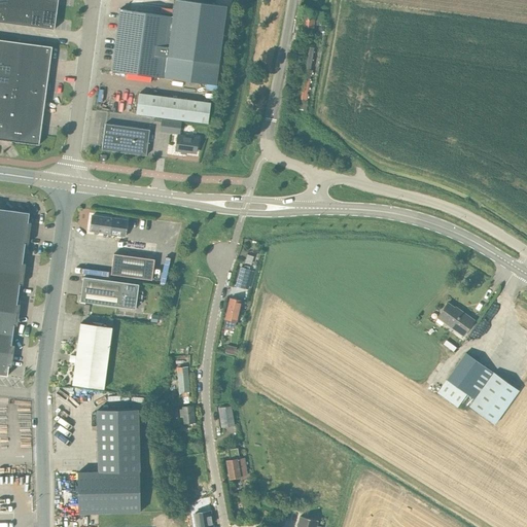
[(0,0),(0,22),(55,30),(58,0),(0,0)]
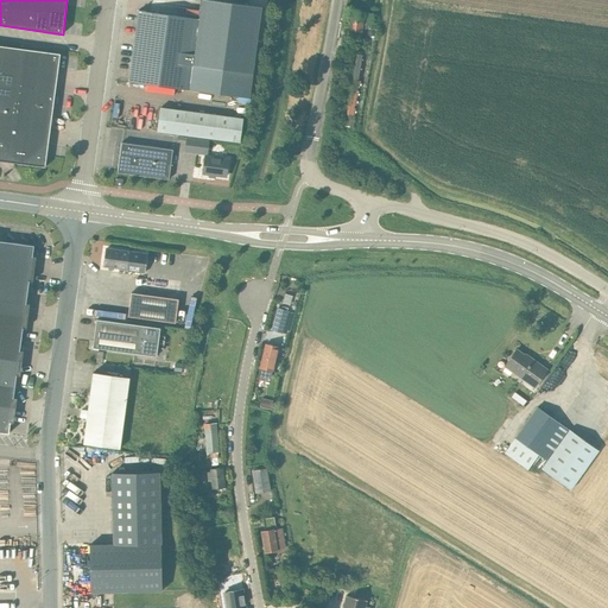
[(138,11),(132,58),(253,74),(261,7),(210,0),(200,0),(198,19),(138,11)]
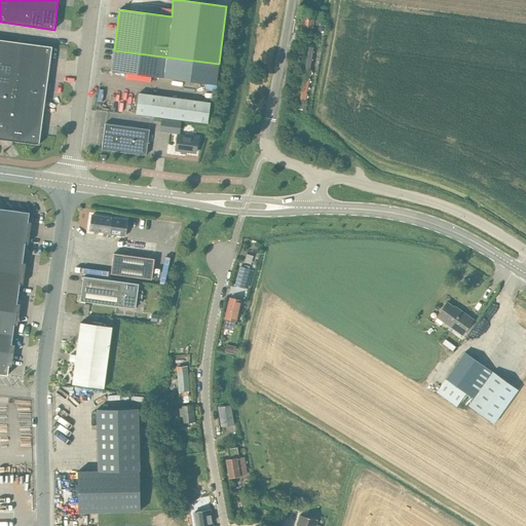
[(298,73),(303,74),(304,68),(310,69),(313,48),(308,47),(310,35),(304,34),(302,46),(299,67),(298,73)]
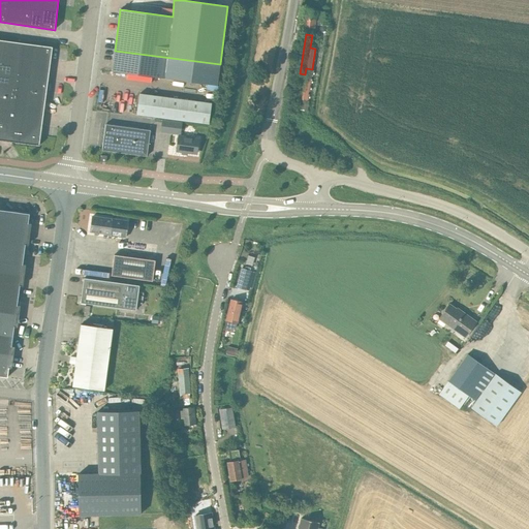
[(0,139),(39,146),(39,145),(44,100),(49,68),(52,45),(0,39),(0,139)]
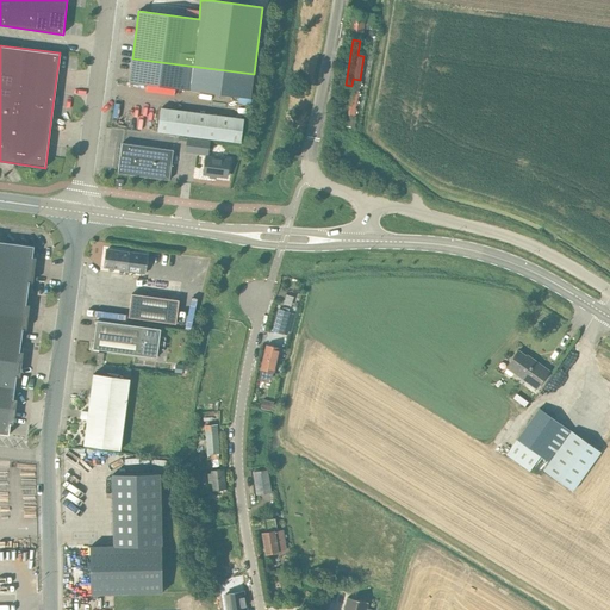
[(132,58),(129,82),(250,99),(254,74),(132,58)]
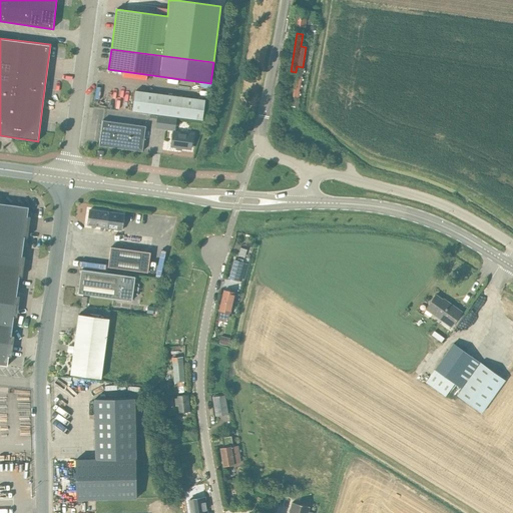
[(291,106),(292,107),(297,107),(298,108),(299,107),(299,103),(300,98),(298,98),(303,68),(298,67),(293,97),(291,106)]
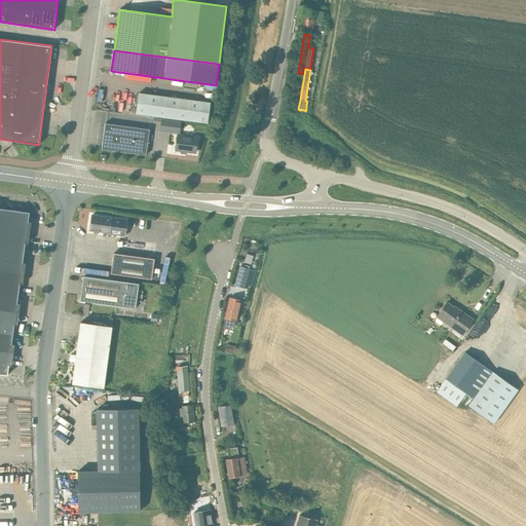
[(208,123),(211,103),(139,92),(136,114),(208,123)]
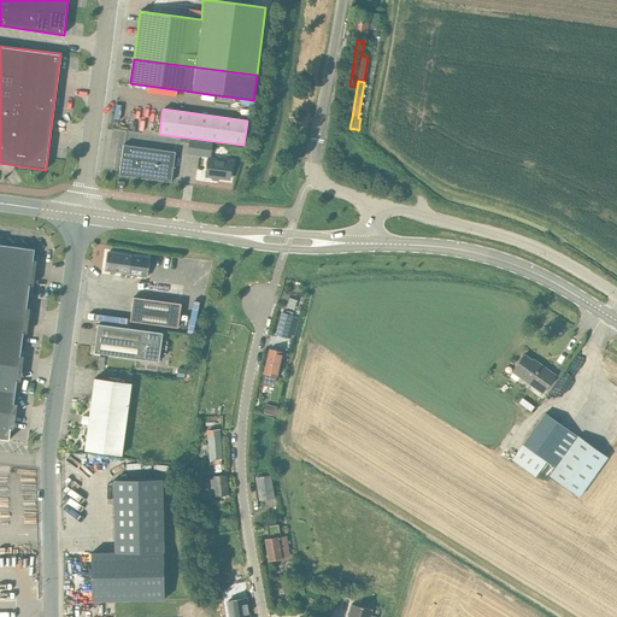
[(189,140),(187,154),(210,158),(212,142),(189,140)]
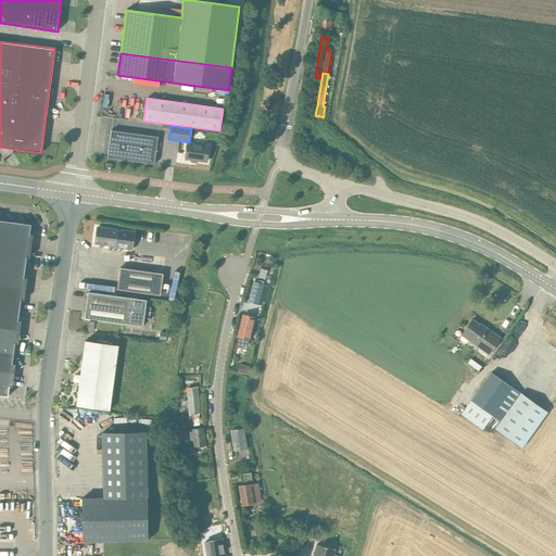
[(108,158),(154,164),(158,137),(111,130),(108,158)]
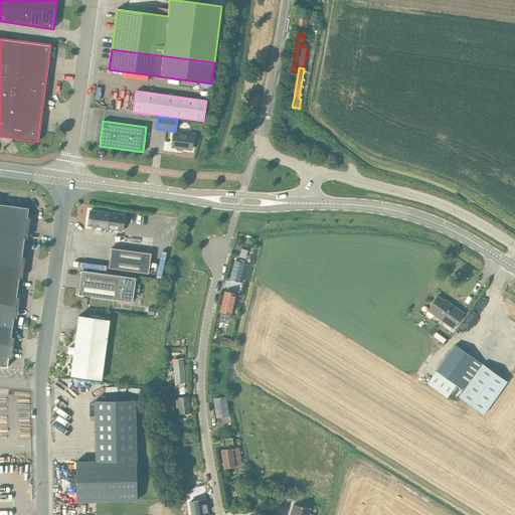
[(191,150),(193,135),(173,132),(171,148),(191,150)]
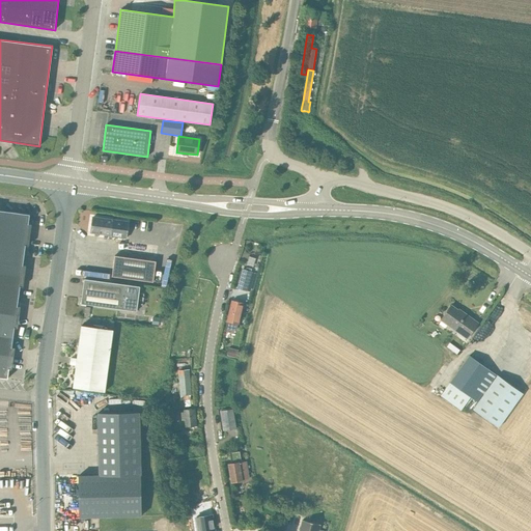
[(0,208),(0,229),(28,233),(31,214),(0,208)]
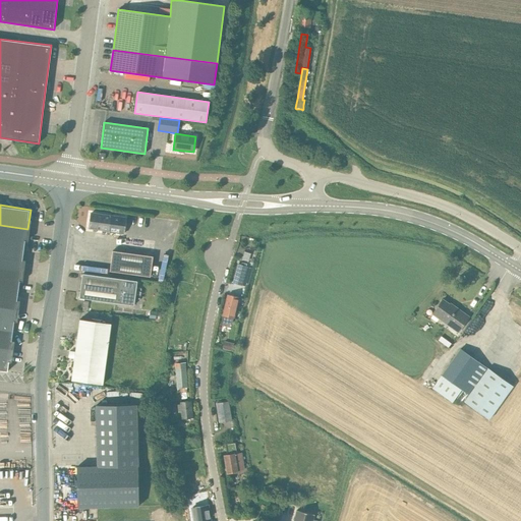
[(89,228),(108,231),(108,232),(123,234),(124,225),(125,218),(91,213),(89,228)]
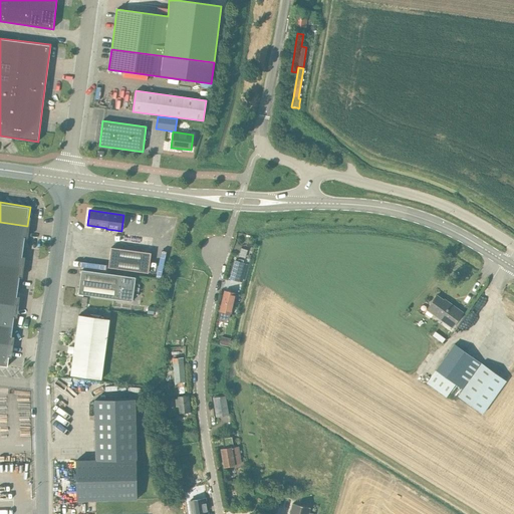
[(0,264),(22,267),(27,226),(0,222),(0,264)]
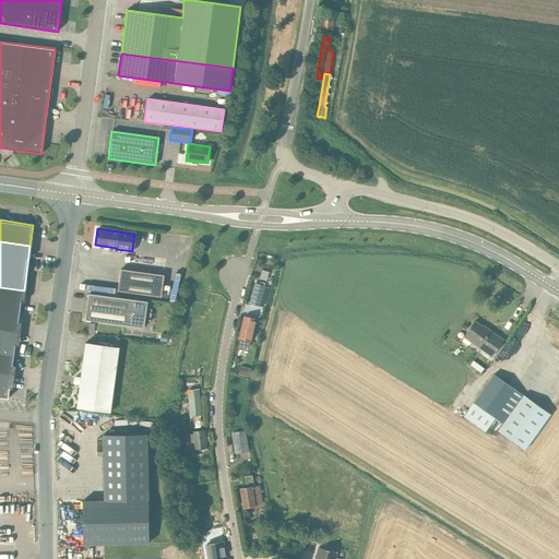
[(120,269),(117,290),(161,297),(164,275),(120,269)]
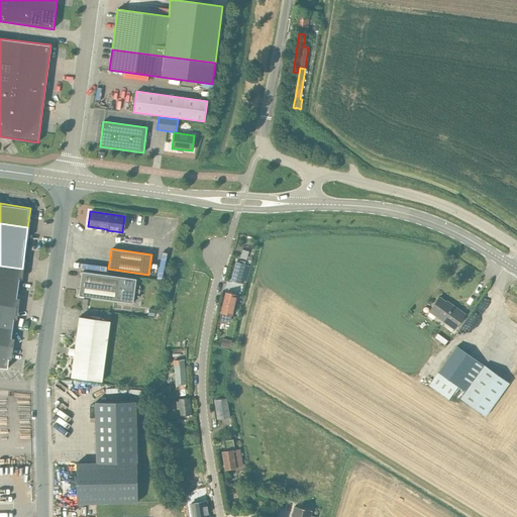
[(242,249),(240,257),(246,260),(248,251),(242,249)]
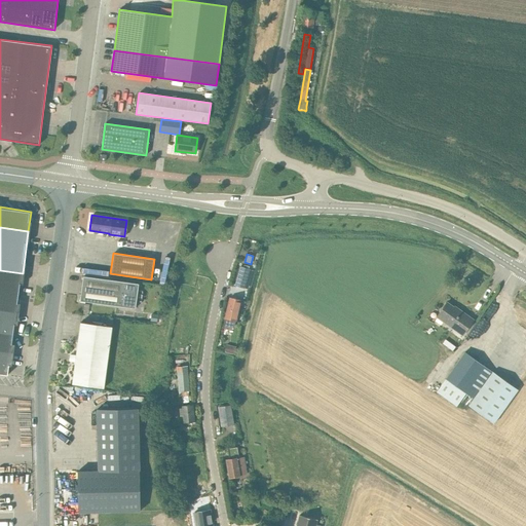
[(239,267),(234,286),(243,289),(249,270),(239,267)]
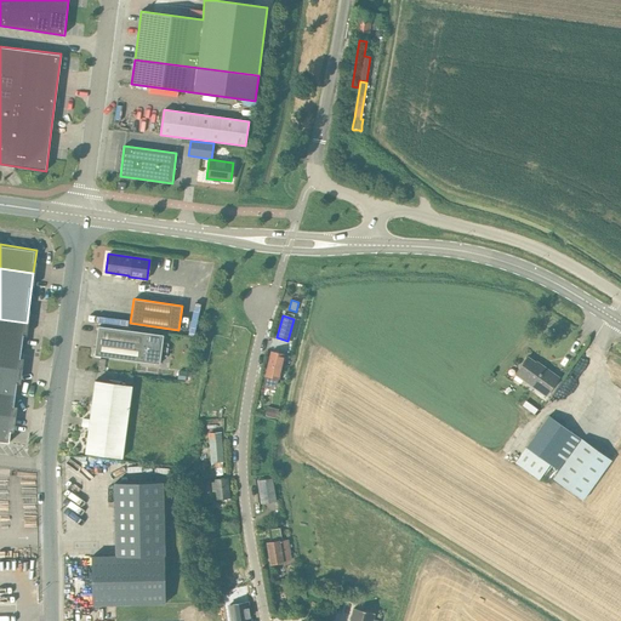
[(0,319),(0,343),(23,347),(27,323),(0,319)]
